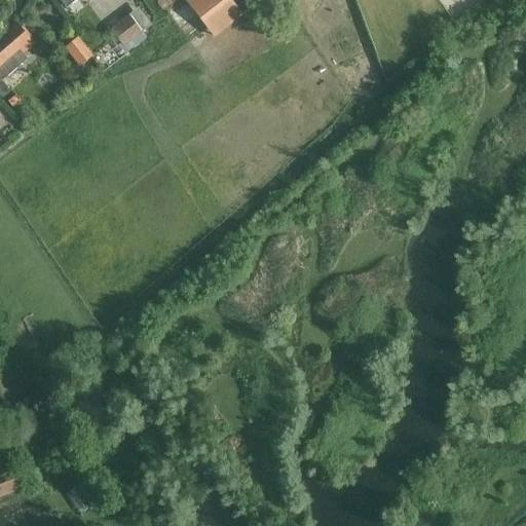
[(58,0),(59,0),(65,8),(76,0),(58,0)]
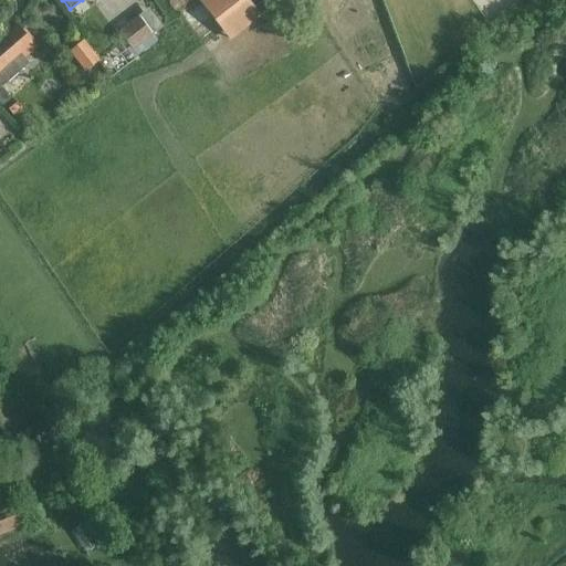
[(197,0),(230,41),(262,16),(250,0),(197,0)]
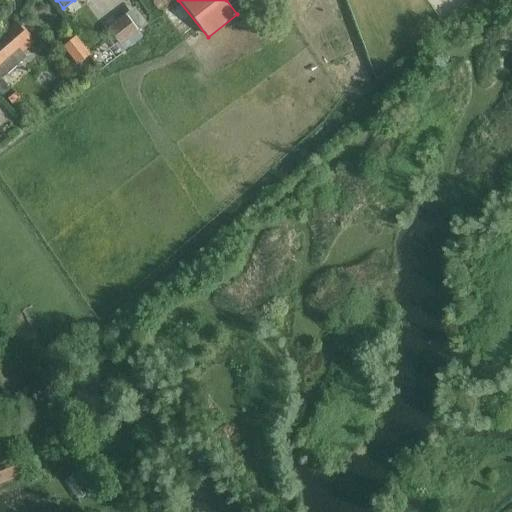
[(163,7),(148,21),(154,29),(170,14),(163,7)]
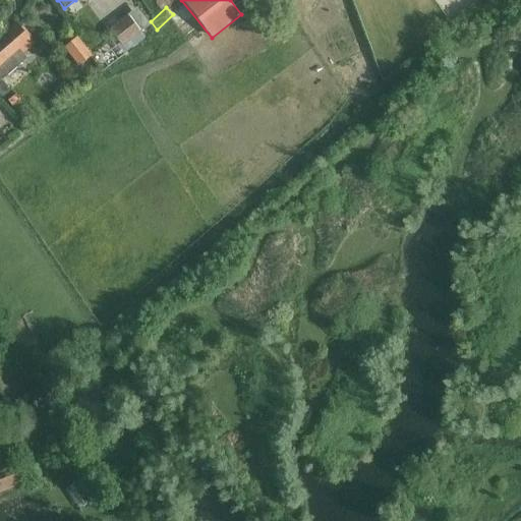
[(108,29),(126,52),(145,39),(126,14),(108,29)]
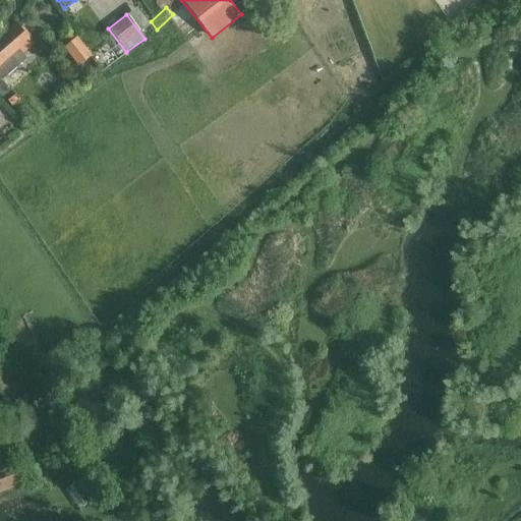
[(0,36),(0,94),(2,97),(10,90),(1,80),(26,58),(19,50),(31,40),(15,22),(0,36)]
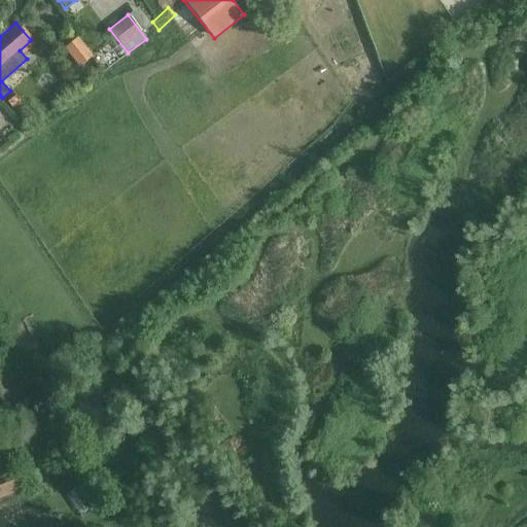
[(65,48),(80,66),(93,57),(77,38),(65,48)]
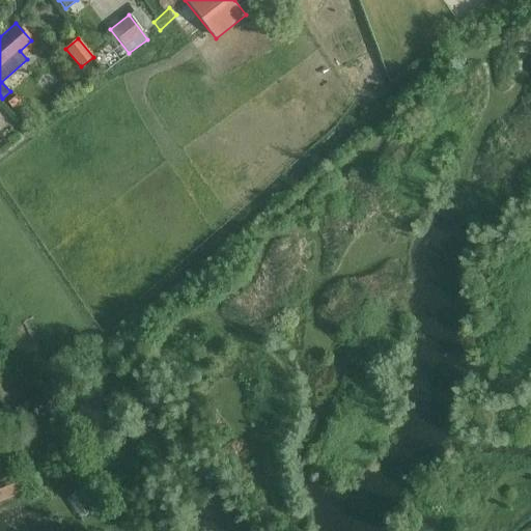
[(100,54),(107,63),(122,53),(115,43),(100,54)]
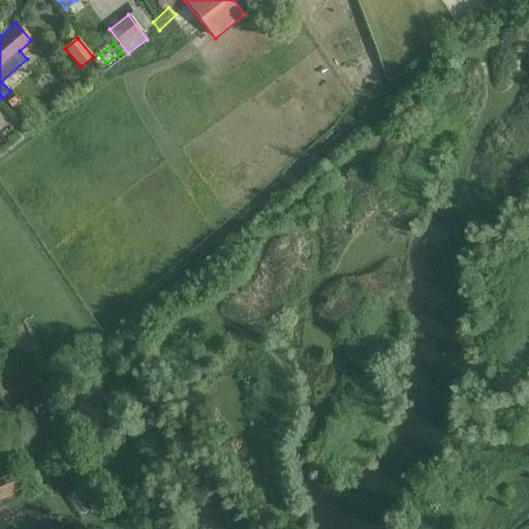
[(17,96),(8,101),(13,107),(21,101),(17,96)]
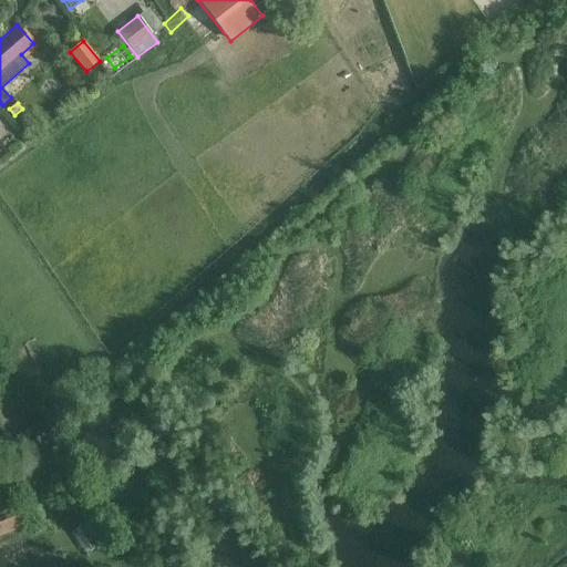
[(0,534),(29,524),(19,500),(0,506),(0,534)]
